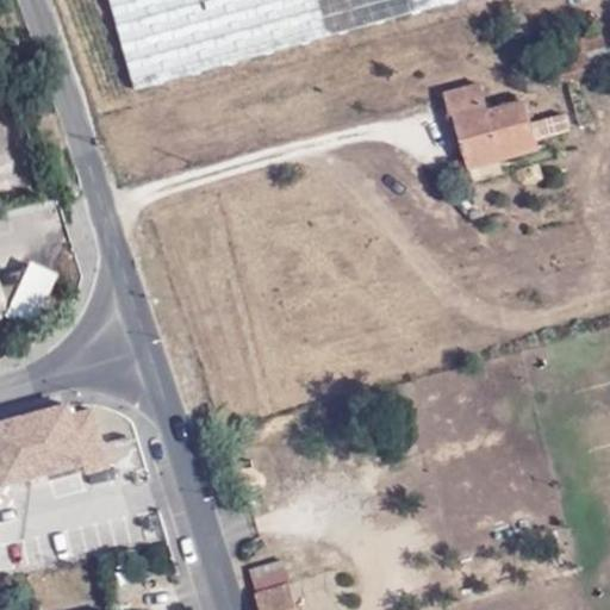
[(106,0),(134,93),(462,0),(106,0)]
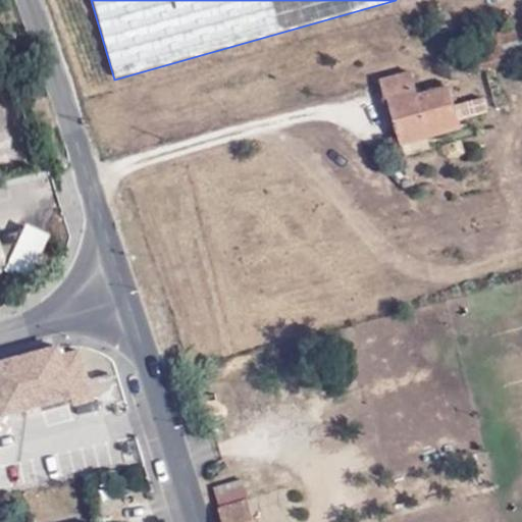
[(413,69),(381,79),(400,146),(464,128),(453,85),(419,94),(413,69)]
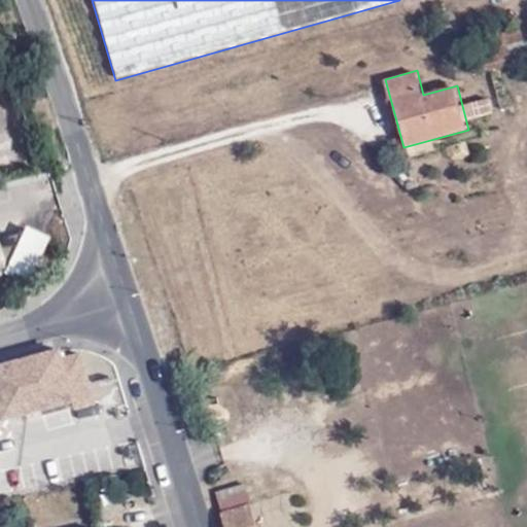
[(27,229),(0,234),(0,271),(3,271),(23,277),(46,233),(27,229)]
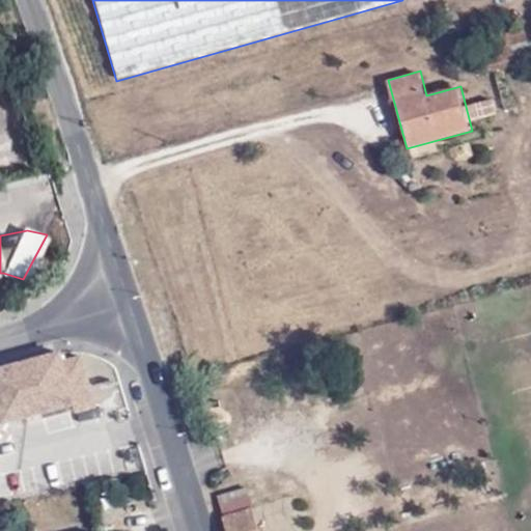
[(60,352),(0,366),(0,420),(4,420),(20,416),(73,401),(75,411),(94,406),(81,356),(63,361),(60,352)]
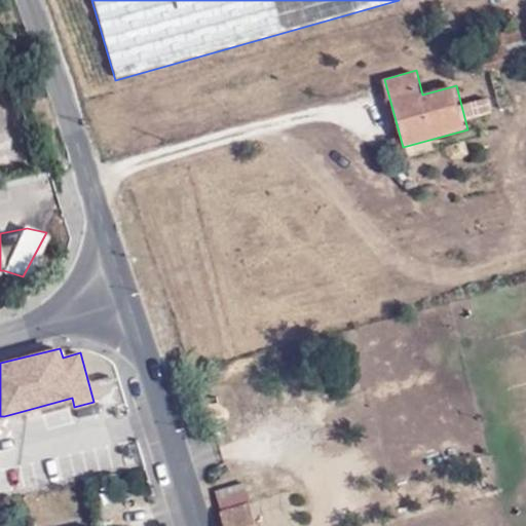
[(222,525),(255,525),(249,504),(219,513),(222,525)]
